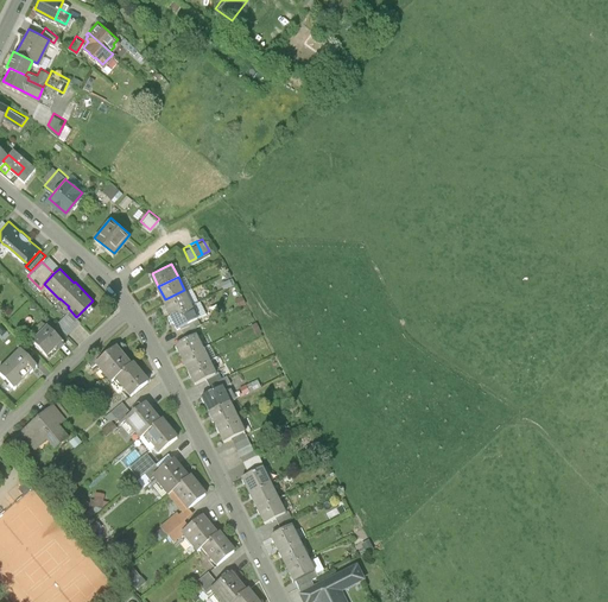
[(184,290),(165,299),(165,302),(168,305),(171,312),(191,303),(184,290)]
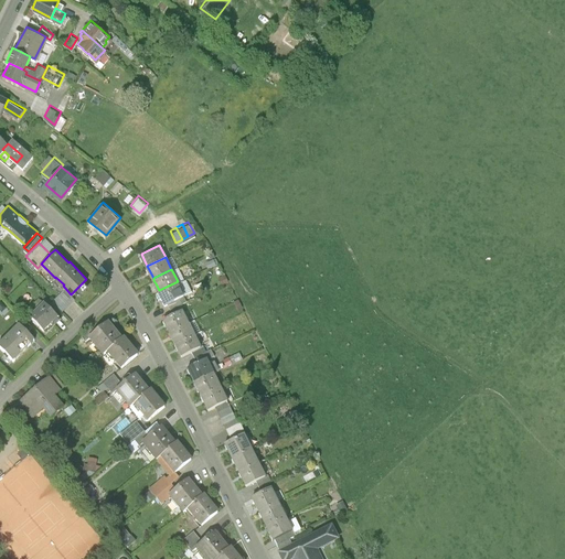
[(185,277),(178,281),(183,293),(192,289),(185,277)]
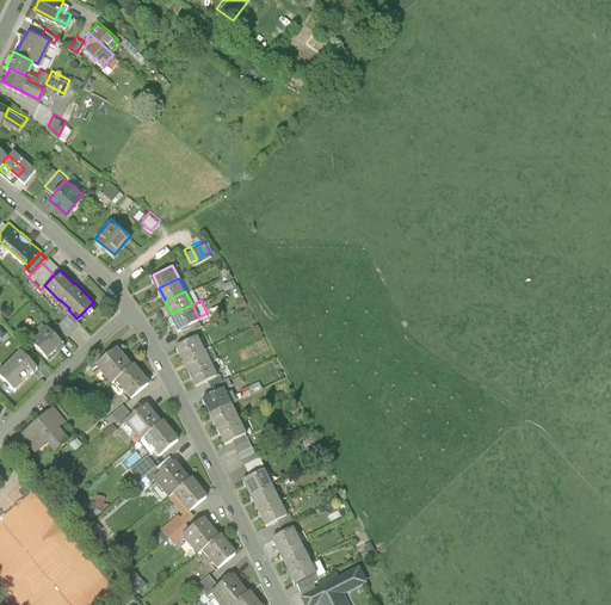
[(192,304),(172,314),(178,327),(181,326),(193,319),(198,318),(192,304)]
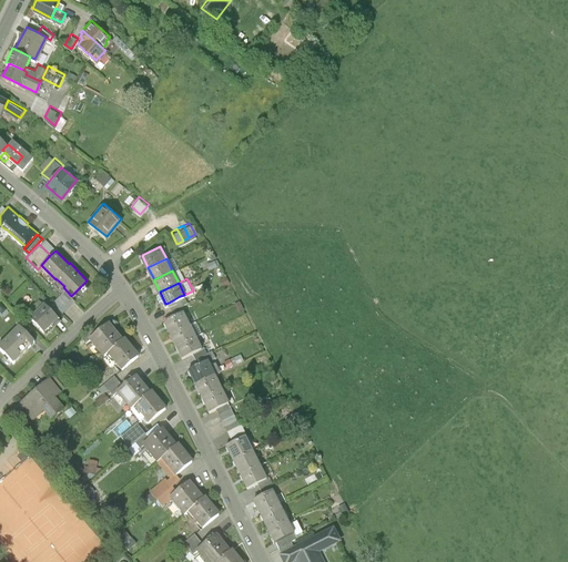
[(64,288),(52,299),(62,309),(74,298),(72,295),(71,296),(64,288)]
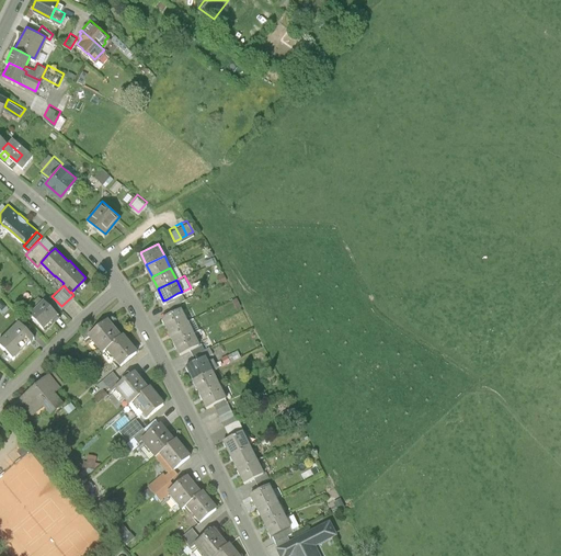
[(178,293),(167,299),(169,305),(181,299),(178,293)]
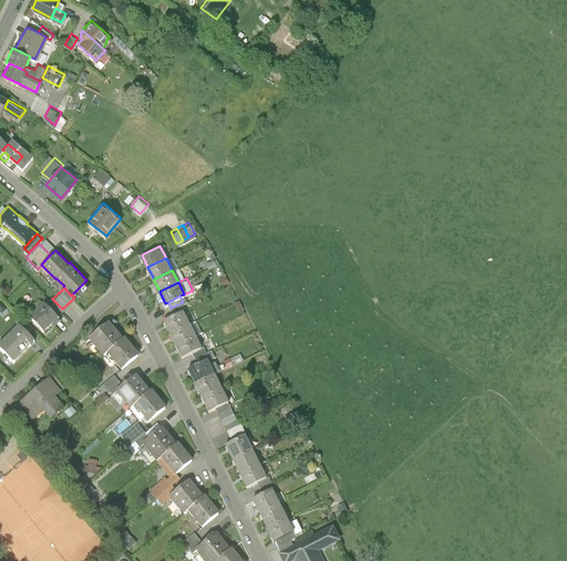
[(44,301),(30,315),(43,330),(58,315),(44,301)]
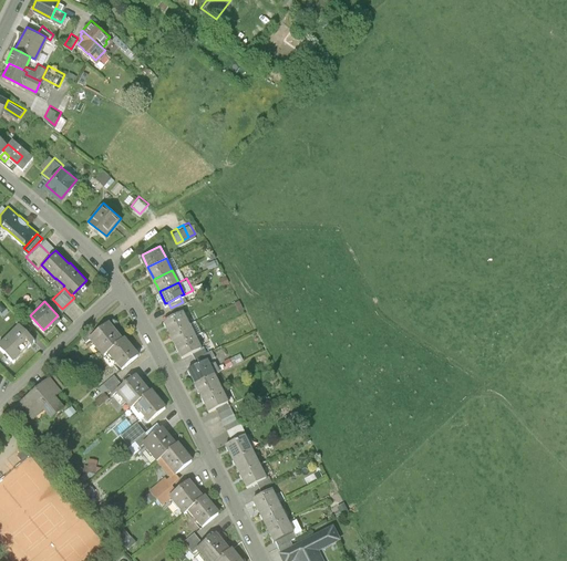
[(183,302),(171,308),(174,313),(183,309),(183,310),(186,309),(183,302)]
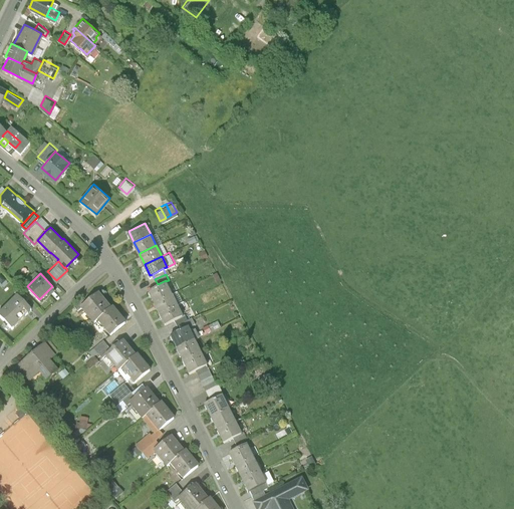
[(158,284),(149,289),(155,299),(171,291),(166,281),(166,280),(158,284)]
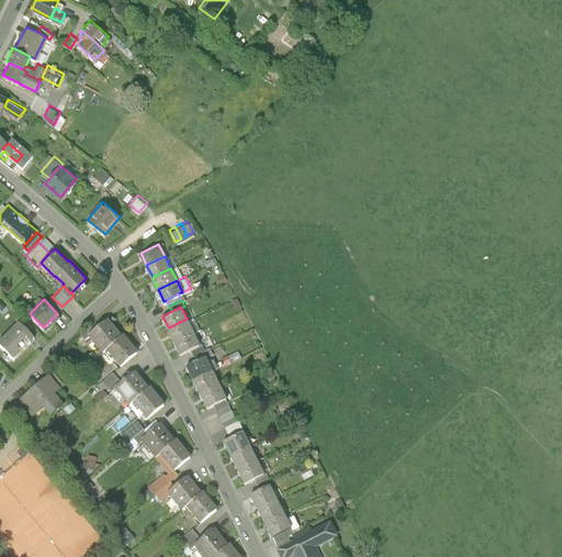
[(30,322),(21,313),(15,318),(25,327),(30,322)]
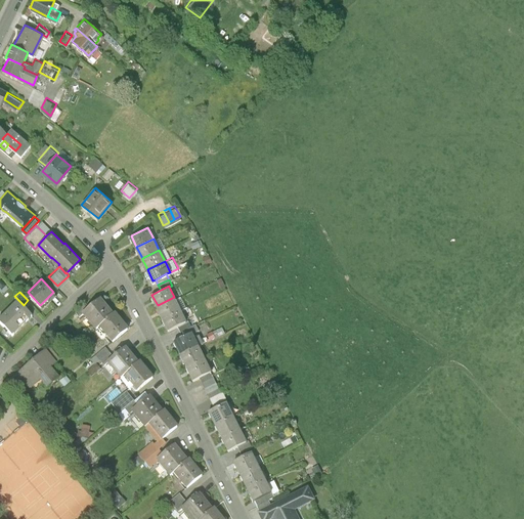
[(88,305),(83,310),(95,326),(99,322),(113,311),(100,296),(88,305)]
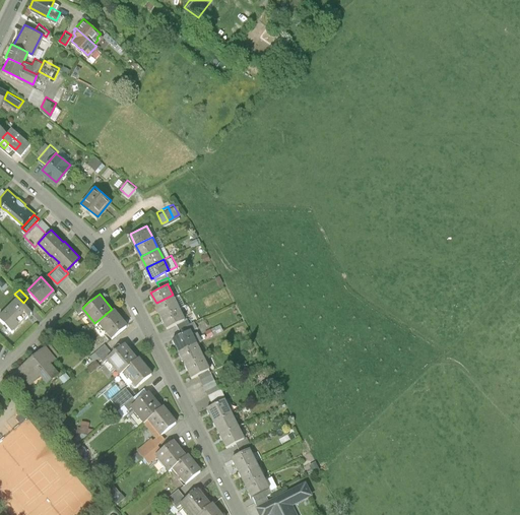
[(173,295),(156,303),(161,314),(179,306),(173,295)]
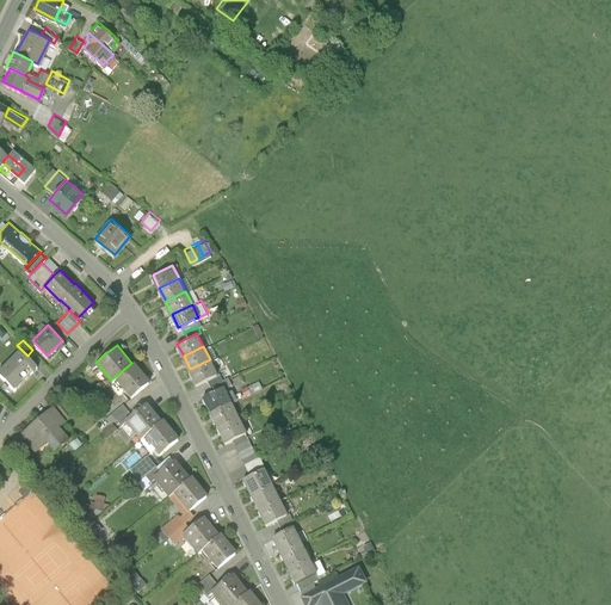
[(28,359),(18,350),(0,368),(0,372),(14,388),(37,365),(30,357),(28,359)]
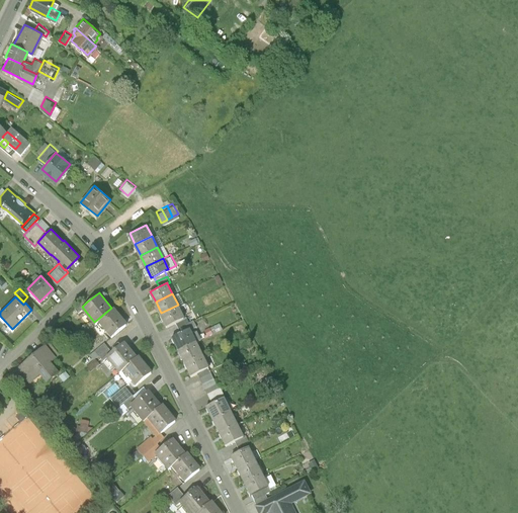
[(84,296),(74,305),(78,310),(82,307),(87,302),(84,296)]
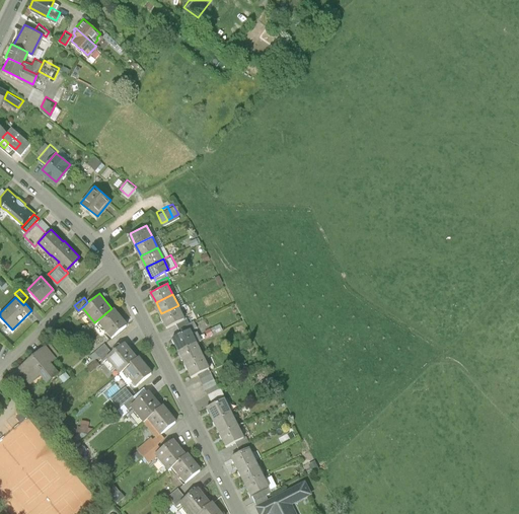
[(178,305),(161,313),(167,325),(175,320),(183,316),(183,315),(178,305)]
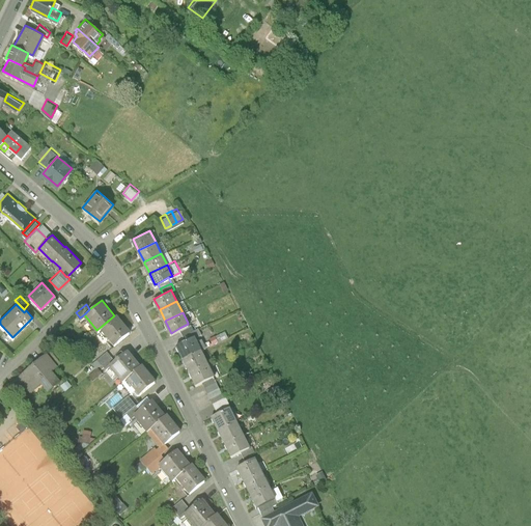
[(130,330),(116,314),(114,315),(101,327),(114,342),(130,330)]
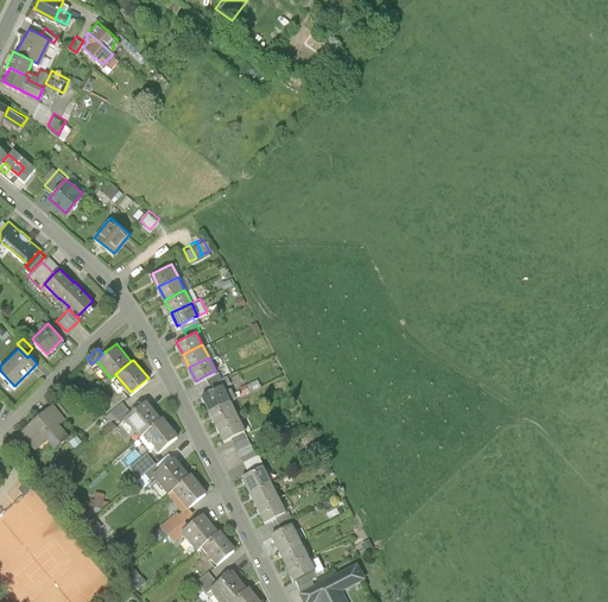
[(219,368),(215,369),(215,371),(206,375),(209,381),(222,375),(219,368)]
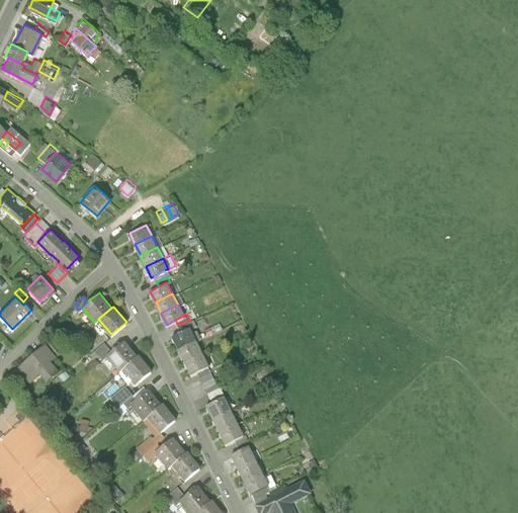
[(189,320),(178,325),(181,331),(189,327),(192,326),(189,320)]
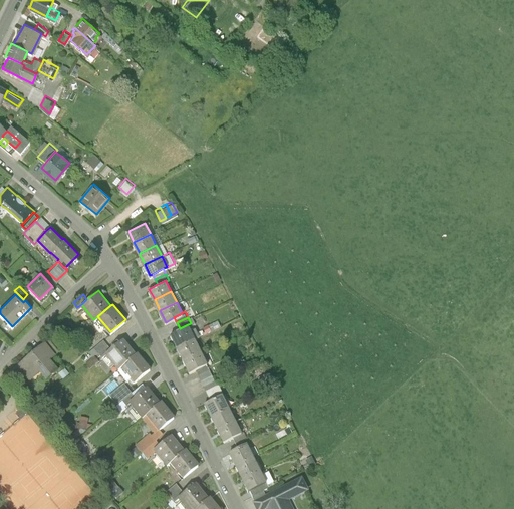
[(180,328),(171,332),(177,345),(192,337),(189,330),(190,329),(188,324),(180,328)]
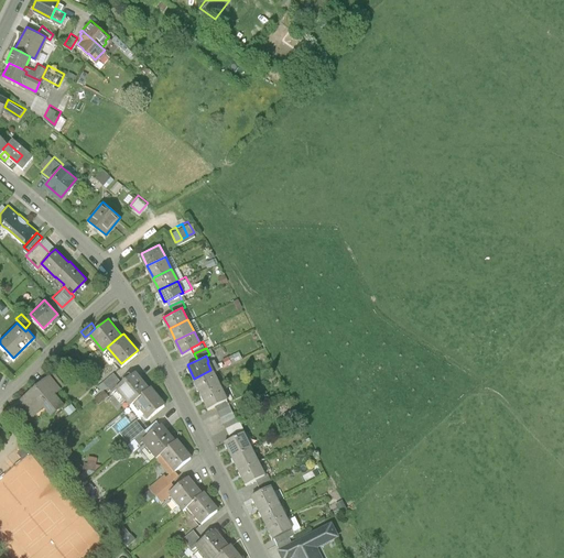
[(64,381),(54,369),(49,373),(58,386),(64,381)]
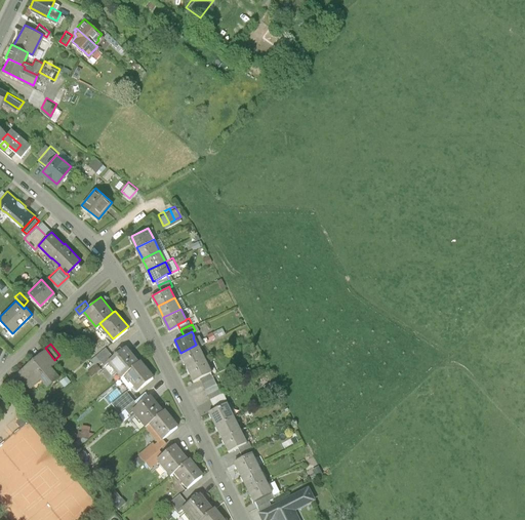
[(110,349),(106,344),(96,352),(97,353),(101,357),(110,349)]
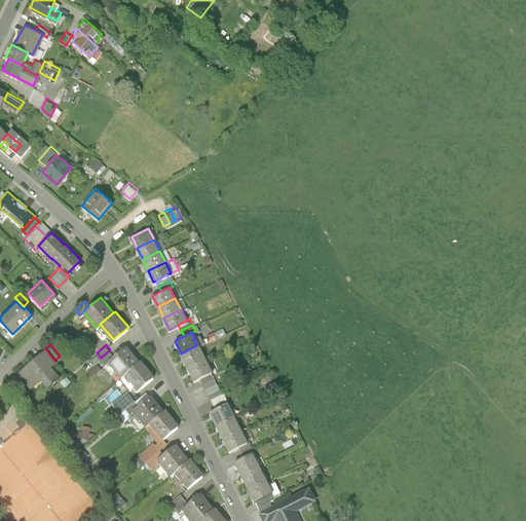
[(114,355),(108,360),(109,360),(121,375),(125,372),(139,361),(125,345),(114,355)]
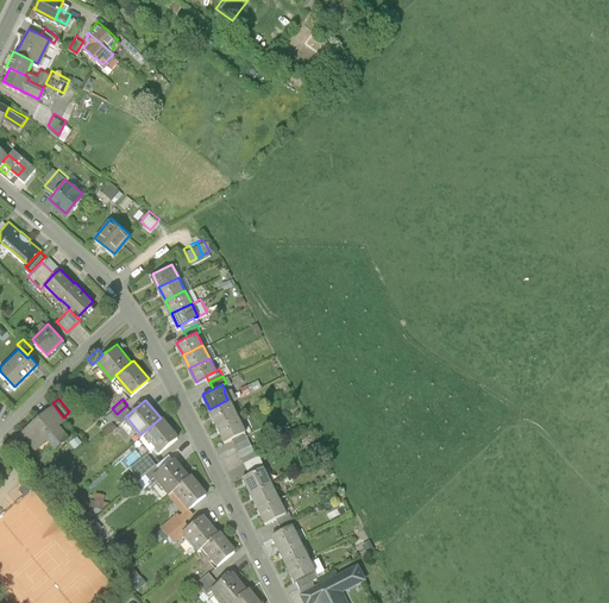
[(227,400),(209,409),(217,425),(236,415),(231,407),(233,406),(230,400),(227,400)]
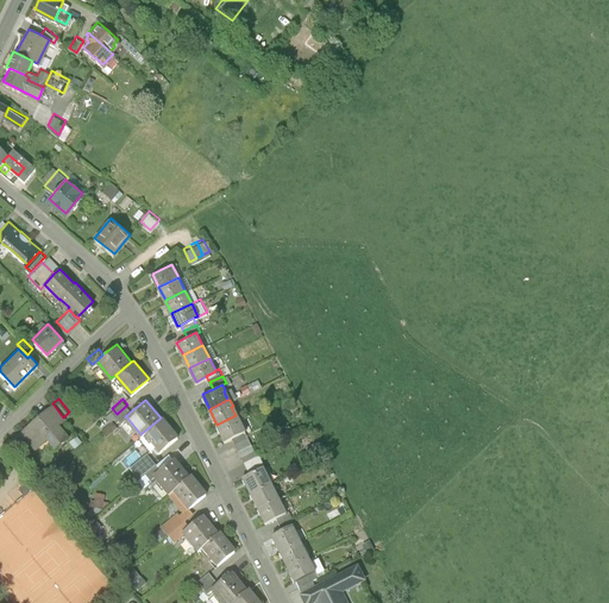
[(52,403),(22,429),(29,438),(36,446),(35,444),(48,432),(56,441),(54,444),(55,445),(67,435),(57,422),(63,418),(52,403)]
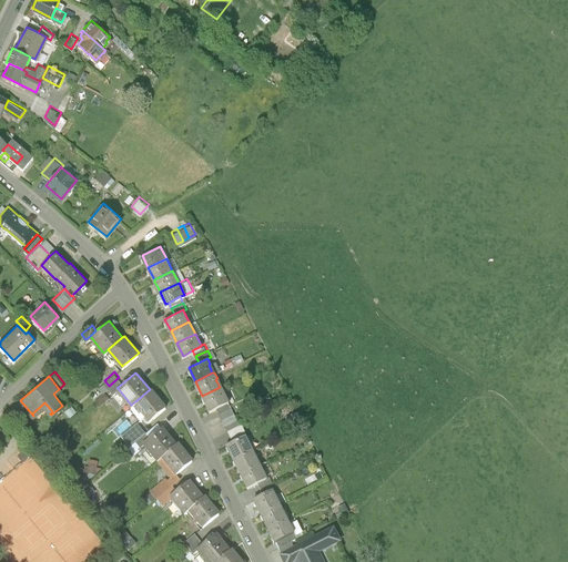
[(119,377),(109,386),(113,391),(118,388),(117,388),(123,382),(119,377)]
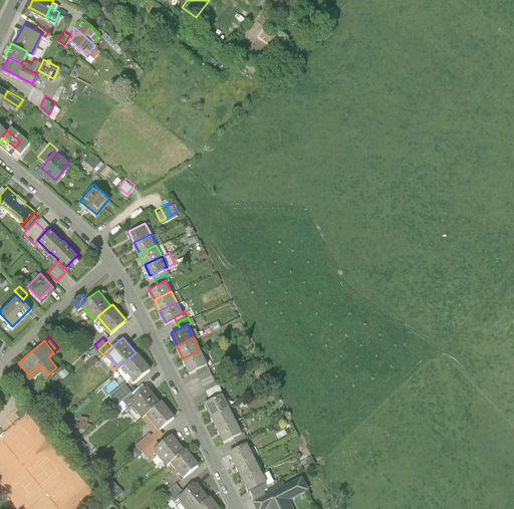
[(212,359),(206,346),(200,349),(203,355),(201,356),(205,363),(207,362),(212,359)]
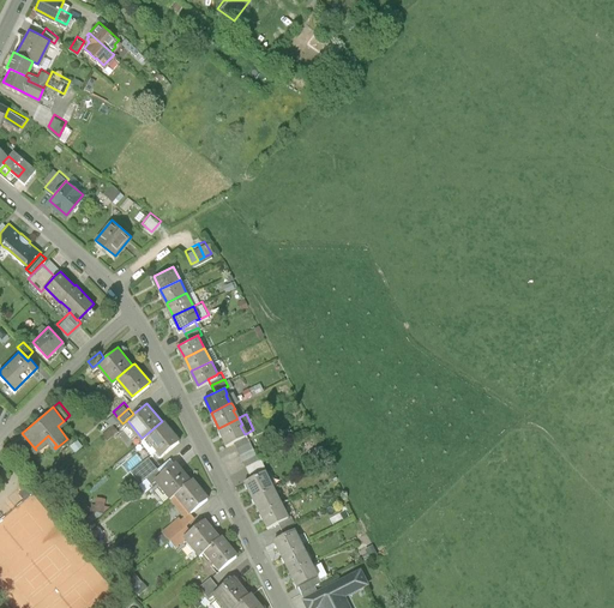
[(238,419),(218,428),(227,443),(234,439),(245,434),(240,426),(242,425),(239,417),(238,419)]
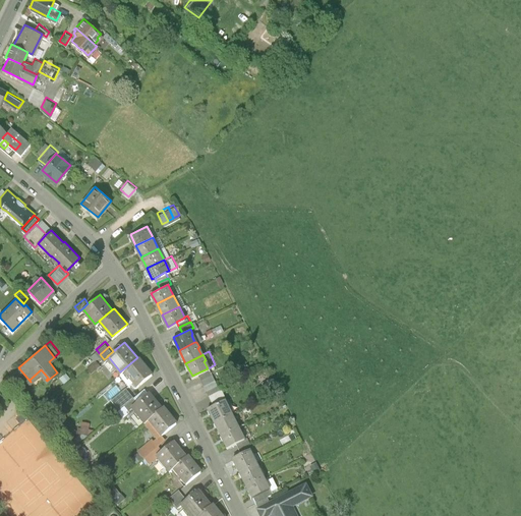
[(137,357),(124,368),(137,384),(152,371),(138,356),(137,357)]
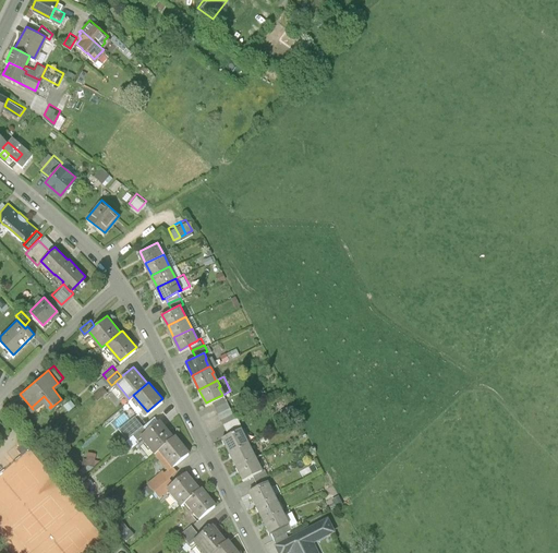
[(26,401),(20,394),(9,401),(17,412),(25,406),(24,404),(26,401)]
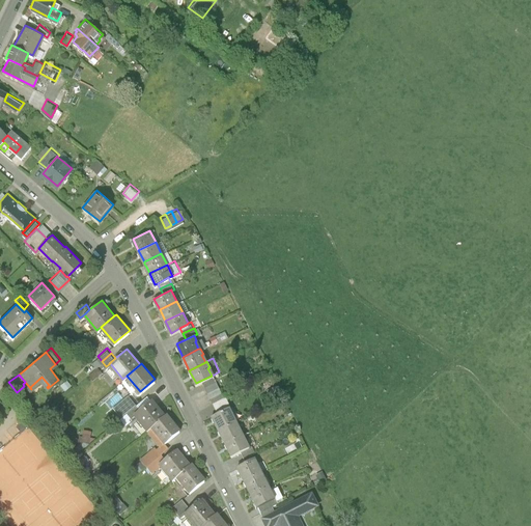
[(212,376),(202,380),(205,385),(216,380),(214,375),(212,376)]
